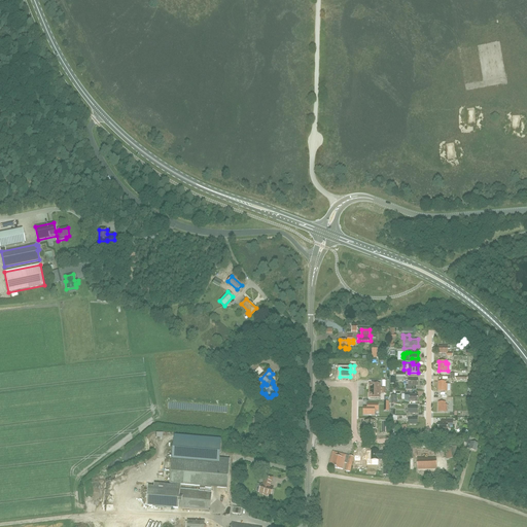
[(248,379),(254,387),(258,383),(252,376),(248,379)]
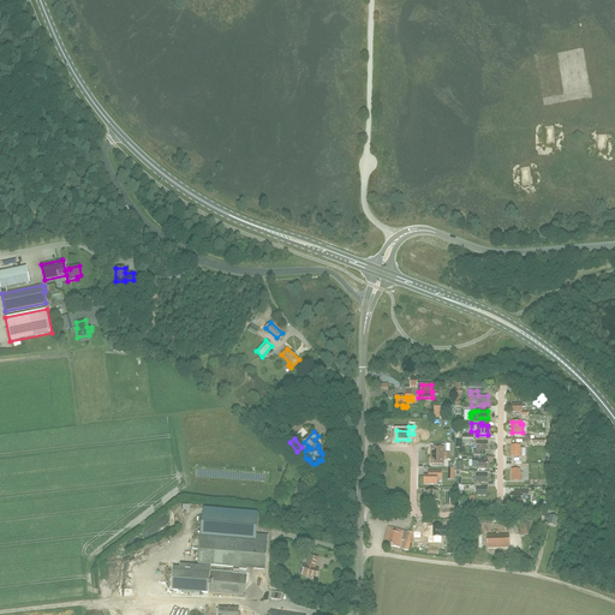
[(483,455),(483,451),(488,451),(488,442),(477,442),(477,448),(473,448),(473,455),(483,455)]
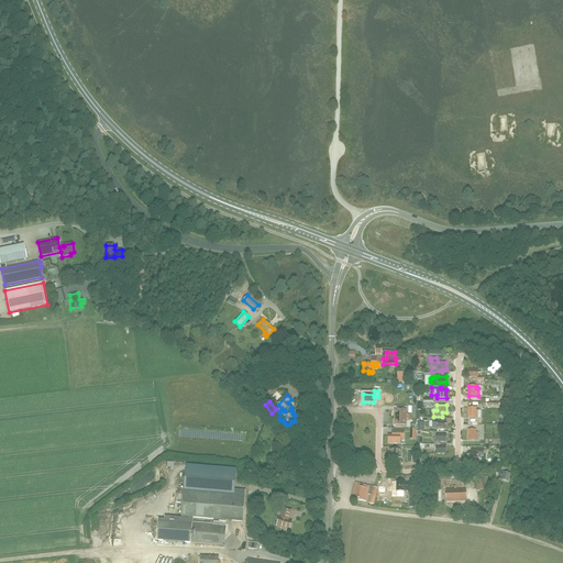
[(395,410),(395,418),(412,418),(412,415),(409,415),(409,410),(416,410),(416,406),(408,406),(408,410),(406,410),(395,410)]
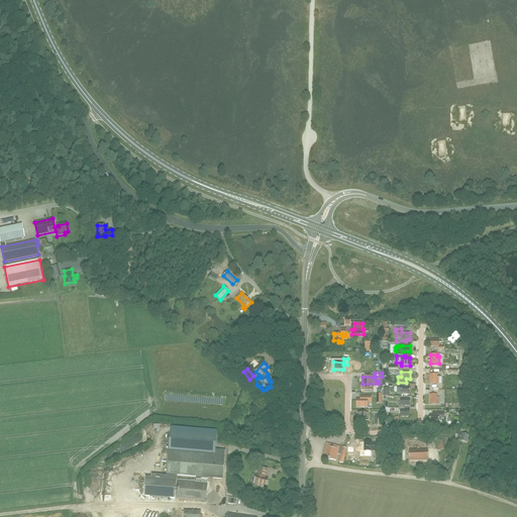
[(439,384),(439,377),(437,377),(437,375),(430,375),(430,384),(439,384)]
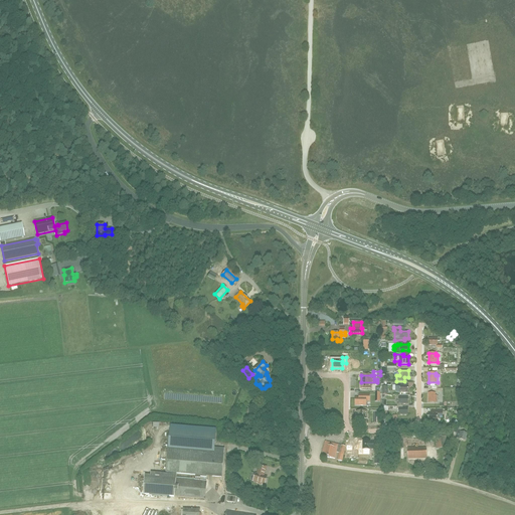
[(437,402),(437,395),(436,395),(436,393),(428,393),(428,402),(437,402)]
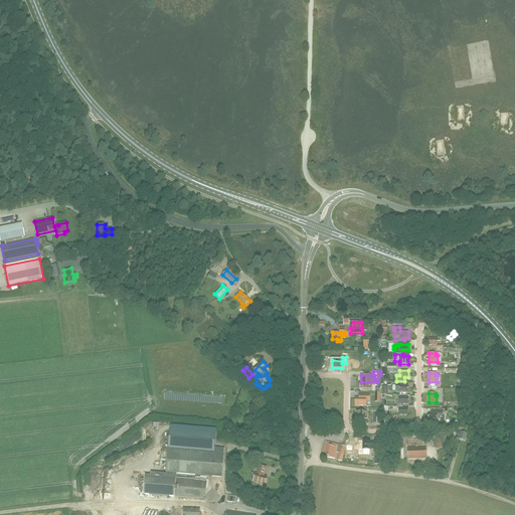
[(370,394),(359,394),(359,397),(355,397),(355,405),(366,406),(366,401),(370,401),(370,394)]
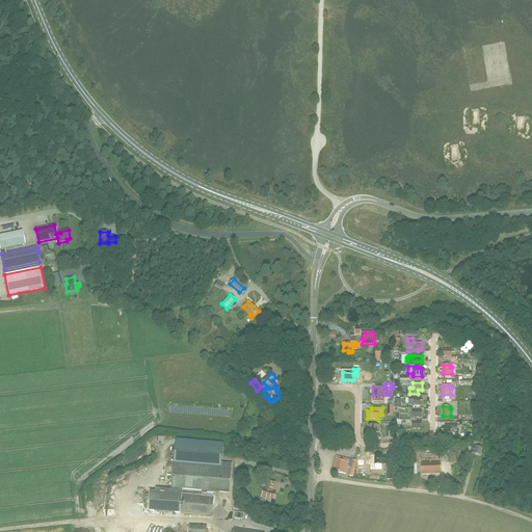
[(422,418),(422,410),(413,410),(411,418),(410,418),(410,420),(417,420),(417,418),(422,418)]
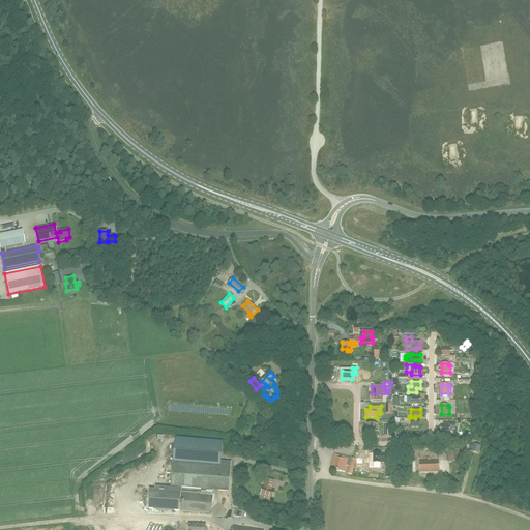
[(415,420),(415,418),(409,418),(409,420),(410,420),(410,428),(420,428),(420,420),(415,420)]
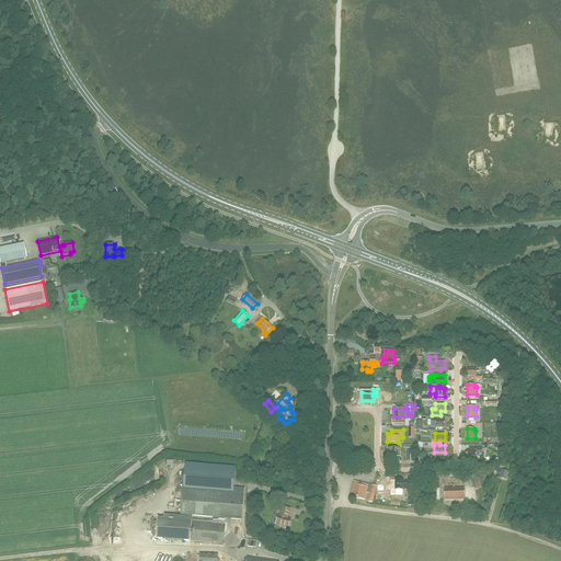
[(482,455),(482,448),(470,447),(470,451),(467,451),(467,459),(477,459),(477,455),(482,455)]
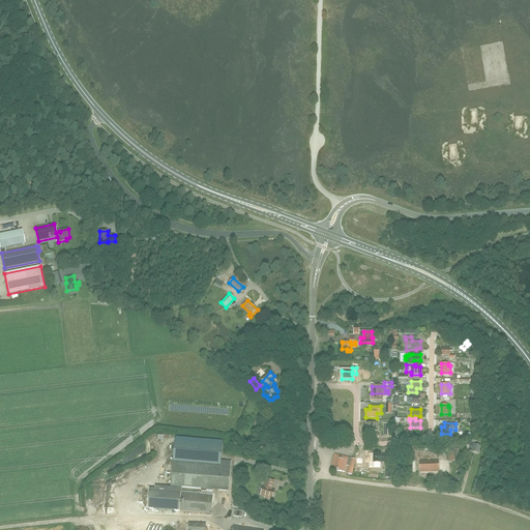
[(478,453),(480,446),(472,443),(473,440),(469,439),(469,441),(467,445),(471,446),(469,450),(478,453)]
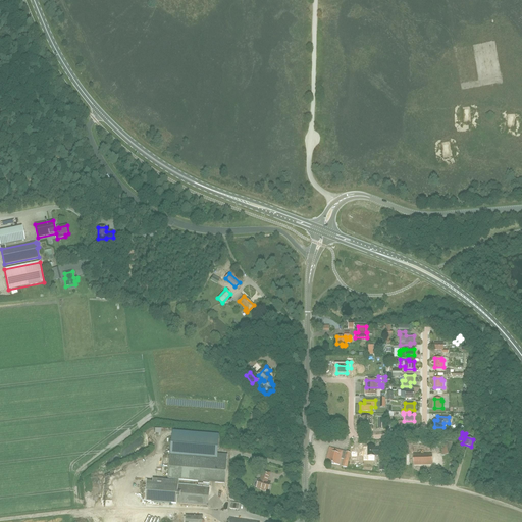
[(442,456),(454,455),(452,442),(444,442),(445,449),(441,449),(442,456)]
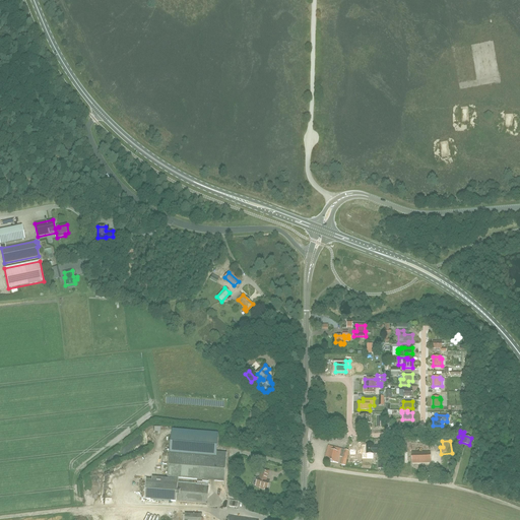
[(374,444),(367,444),(367,454),(371,454),(373,454),(374,454),(374,453),(382,453),(382,446),(374,446),(374,444)]
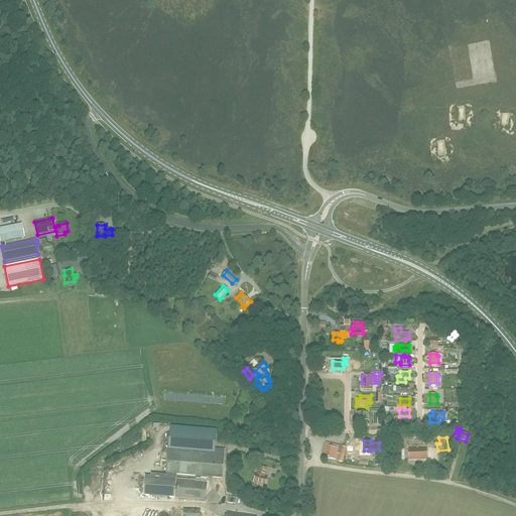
[(214,442),(127,442),(127,508),(214,508),(214,442)]
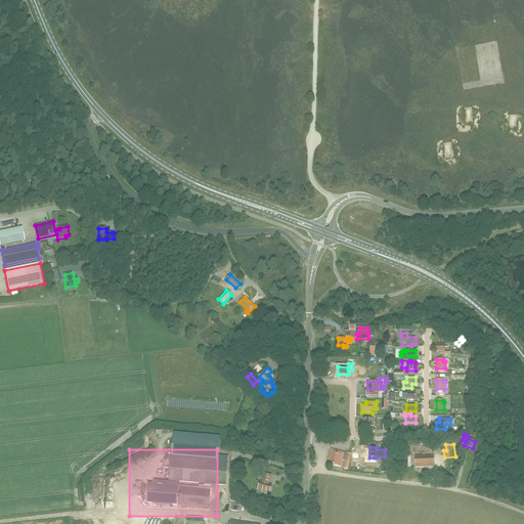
[(345,453),(331,449),(328,464),(331,465),(337,467),(338,467),(341,467),(343,461),(346,461),(344,469),(348,470),(352,454),(347,453),(345,453)]
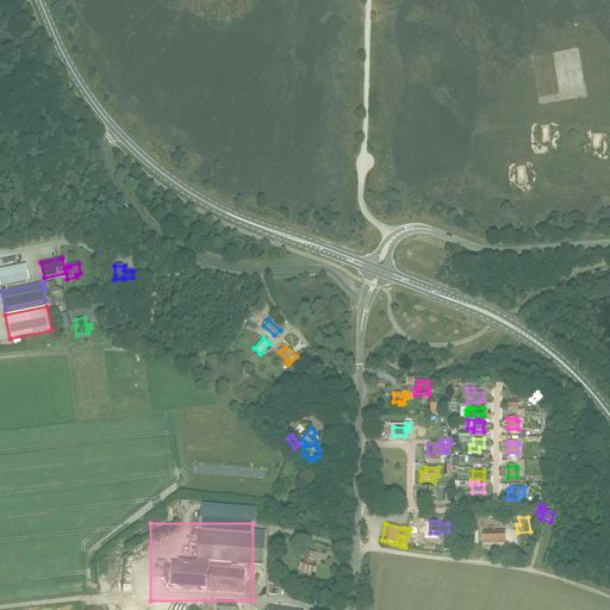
[(484,543),(505,543),(505,530),(484,530),(484,543)]
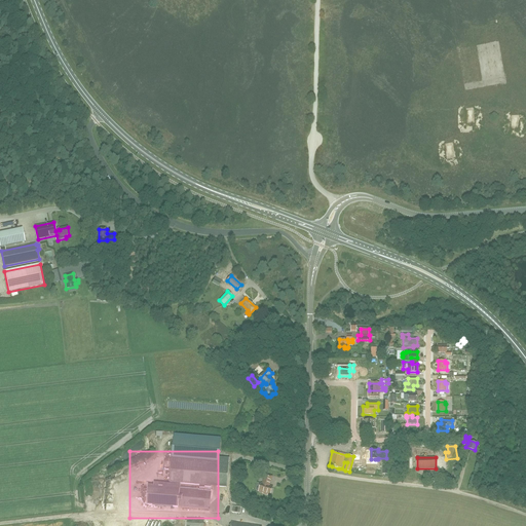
[(267,494),(270,495),(270,494),(271,493),(272,489),(272,487),(268,486),(269,484),(270,484),(272,477),(265,475),(262,484),(261,484),(259,491),(263,493),(267,495),(267,494)]
